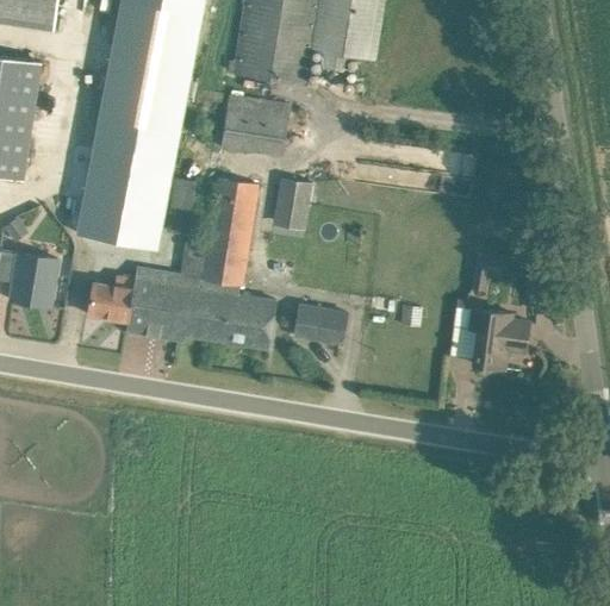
[(0,0),(0,22),(53,27),(54,0),(0,0)]
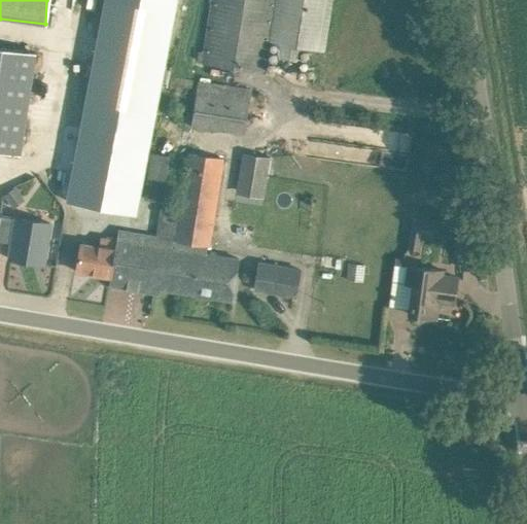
[(106,0),(68,203),(137,216),(177,0),(106,0)]
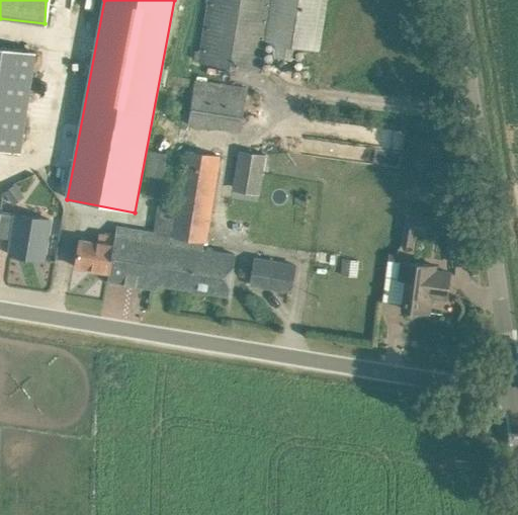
[(209,0),(199,64),(261,74),(265,45),(275,47),(273,60),(294,63),(296,50),(320,53),(327,0),(209,0)]
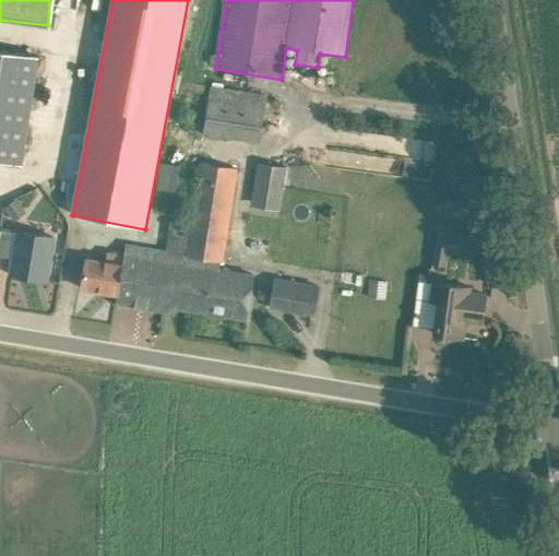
[(0,164),(24,168),(39,59),(0,52),(0,164)]
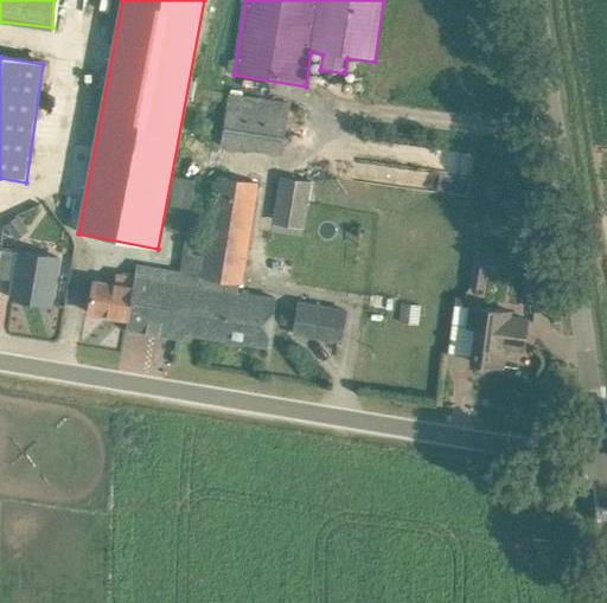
[(222,106),(223,96),(217,95),(218,94),(198,90),(195,103),(216,106),(216,104),(222,106)]
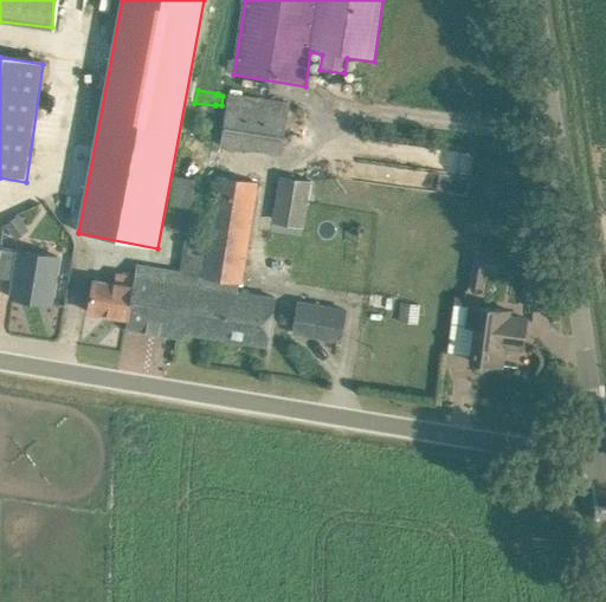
[(282,157),(289,105),(227,97),(223,134),(214,133),(213,147),(221,148),(220,149),(282,157)]
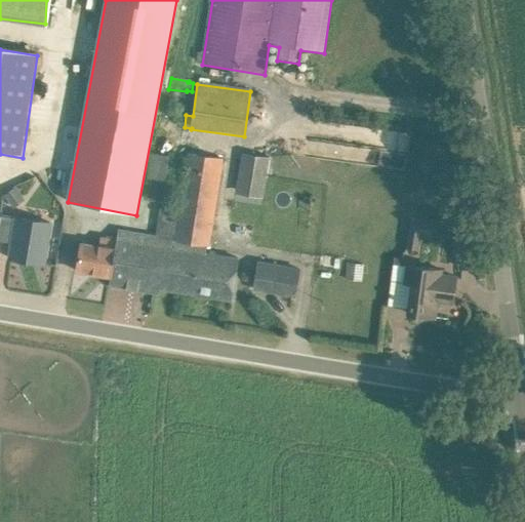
[(208,248),(223,160),(190,154),(178,218),(160,215),(157,239),(160,239),(150,294),(158,296),(159,290),(232,303),(239,261),(205,255),(207,248),(208,248)]
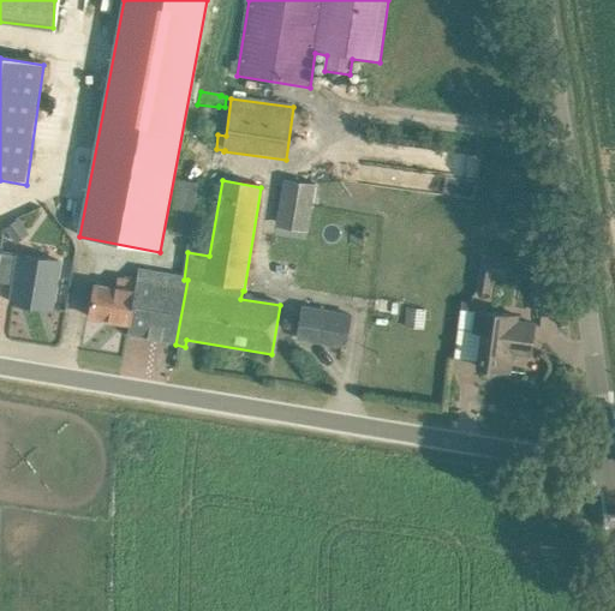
[(286,183),(281,207),(310,211),(314,187),(286,183)]
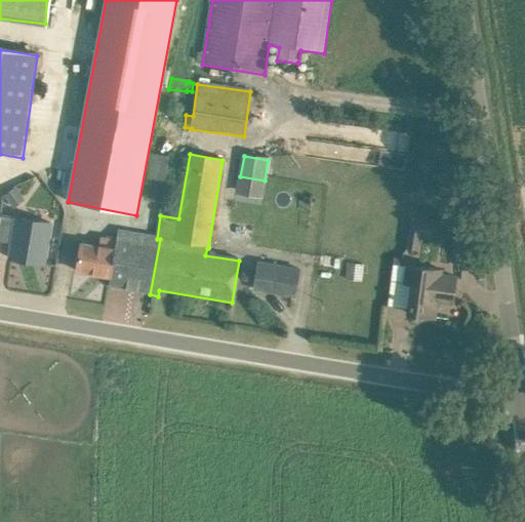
[(430,241),(433,222),(412,218),(407,252),(418,254),(421,239),(430,241)]
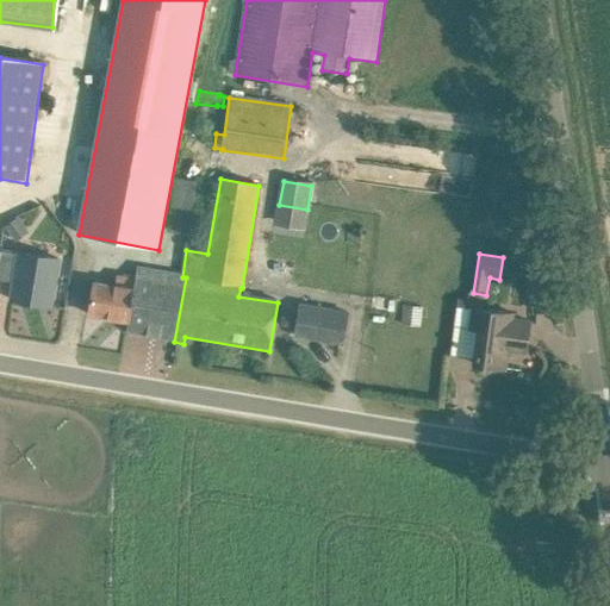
[(19,255),(12,303),(50,308),(58,262),(19,255)]
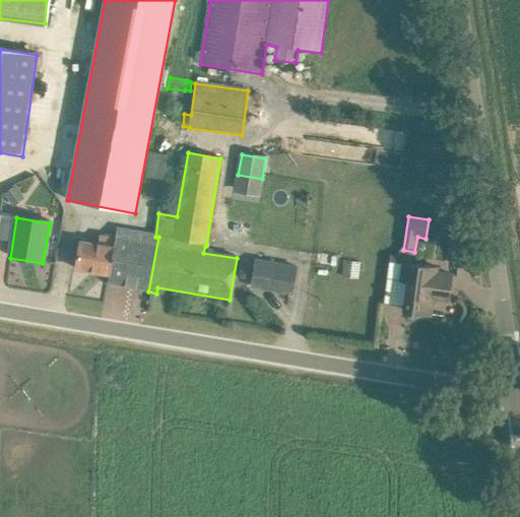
[(451,228),(453,239),(469,237),(467,225),(451,228)]
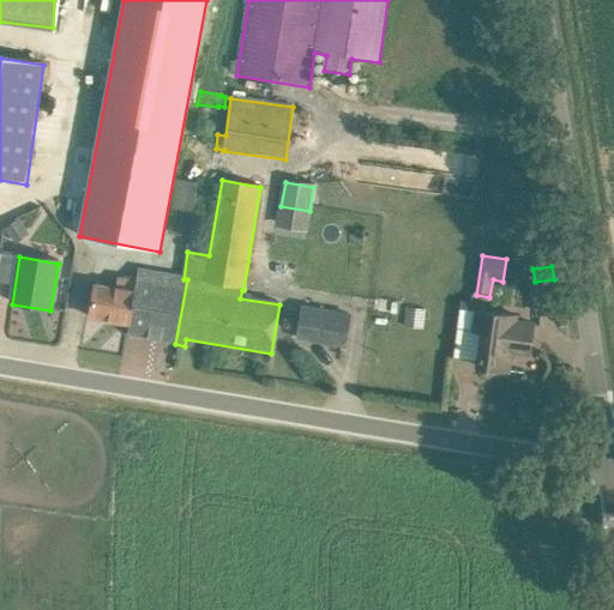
[(187,279),(184,279),(139,272),(137,284),(119,281),(118,290),(96,287),(94,296),(90,320),(130,326),(127,337),(175,344),(187,279)]
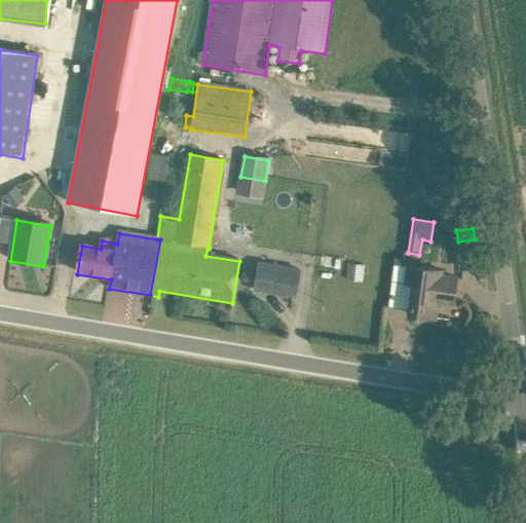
[(475,239),(458,241),(462,271),(479,268),(475,239)]
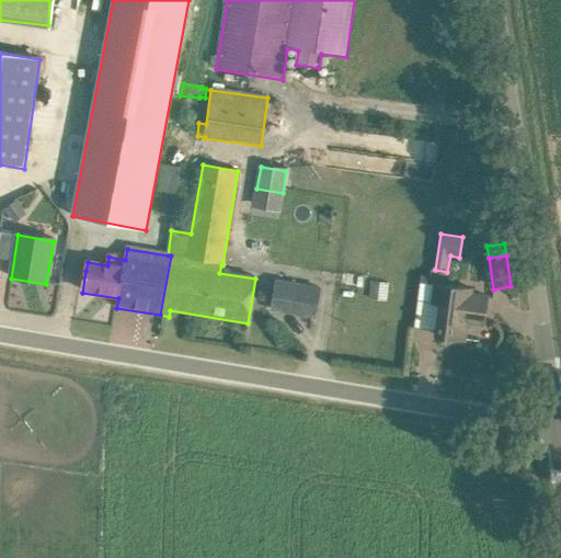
[(316,318),(320,291),(277,283),(272,311),(316,318)]
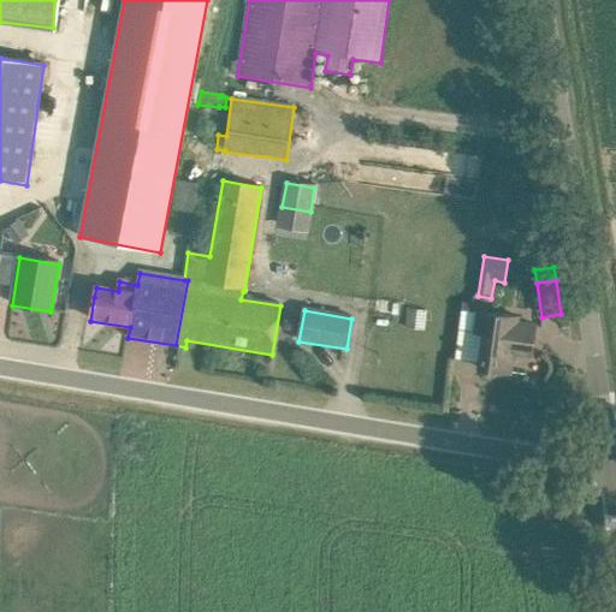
[(532,358),(535,327),(517,325),(517,319),(478,313),(475,334),(484,336),(479,370),(510,374),(513,356),(532,358)]
